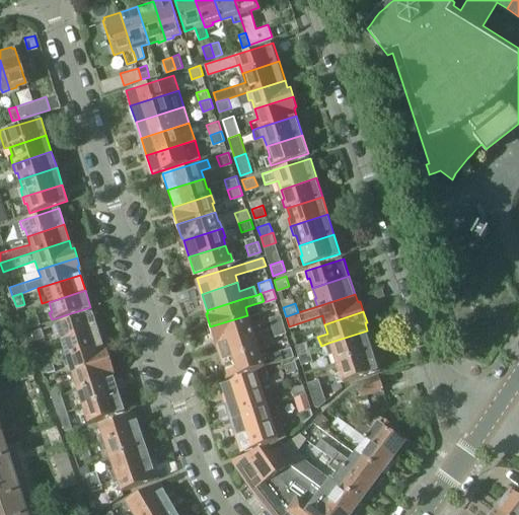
[(58,332),(61,340),(97,328),(92,312),(53,324),(56,333),(58,332)]
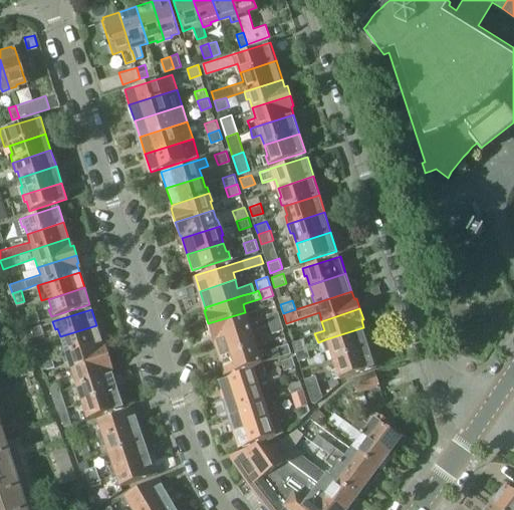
[(269,322),(281,318),(278,309),(266,313),(269,322)]
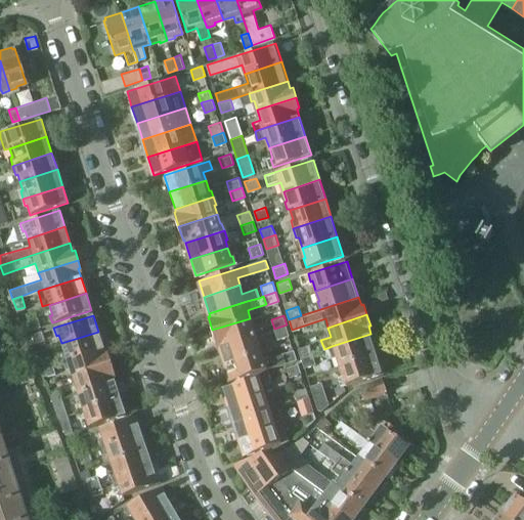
[(26,319),(30,330),(41,326),(38,316),(26,319)]
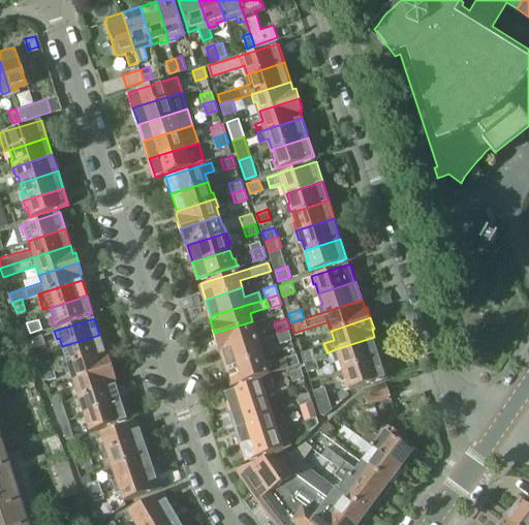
[(255,330),(252,321),(214,333),(218,346),(220,346),(221,349),(260,337),(257,329),(255,330)]
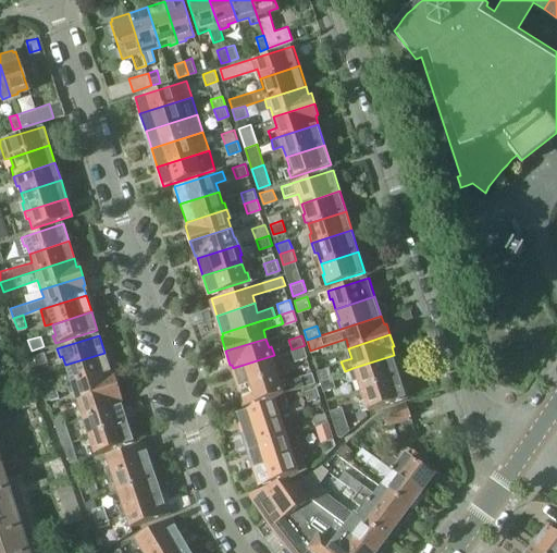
[(308,356),(305,345),(292,349),(295,360),(308,356)]
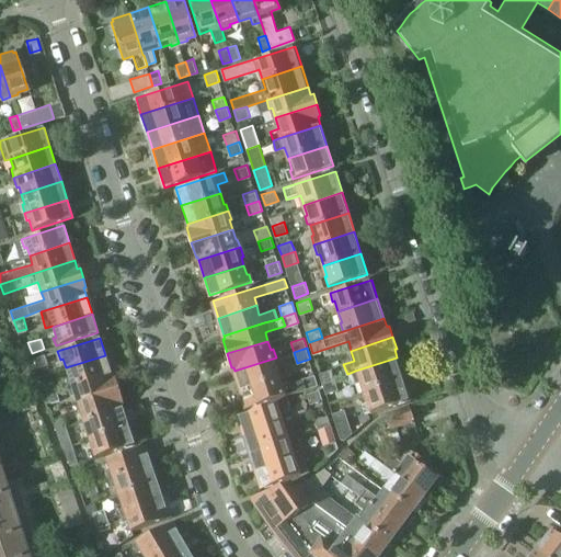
[(34,359),(37,367),(48,363),(46,355),(34,359)]
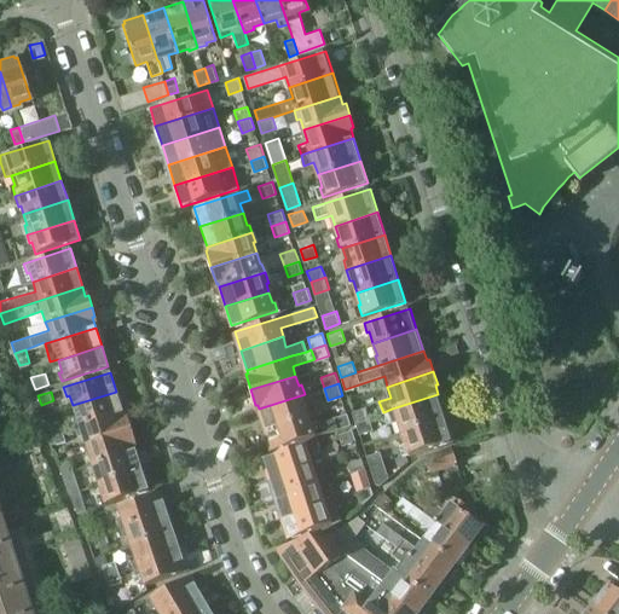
[(73,417),(75,426),(122,410),(116,392),(73,405),(76,416),(73,417)]
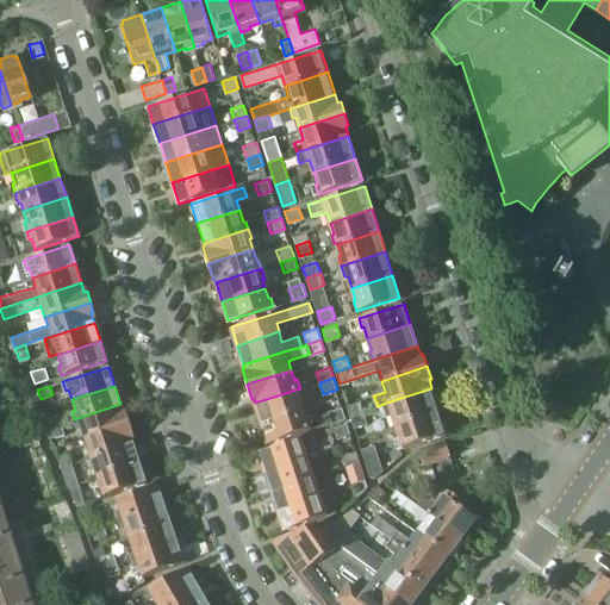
[(255,403),(262,423),(304,410),(300,398),(303,398),(300,388),(255,403)]
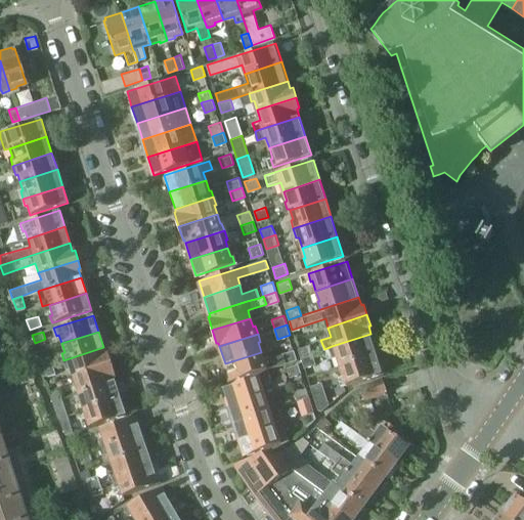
[(332,346),(324,349),(328,358),(337,355),(340,364),(377,352),(370,334),(332,346)]
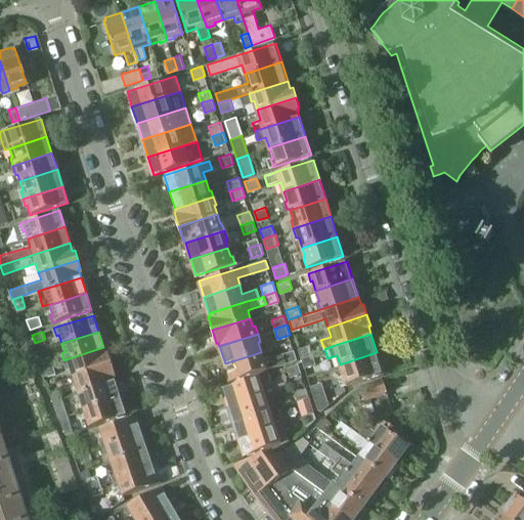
[(298,348),(300,357),(313,353),(310,344),(298,348)]
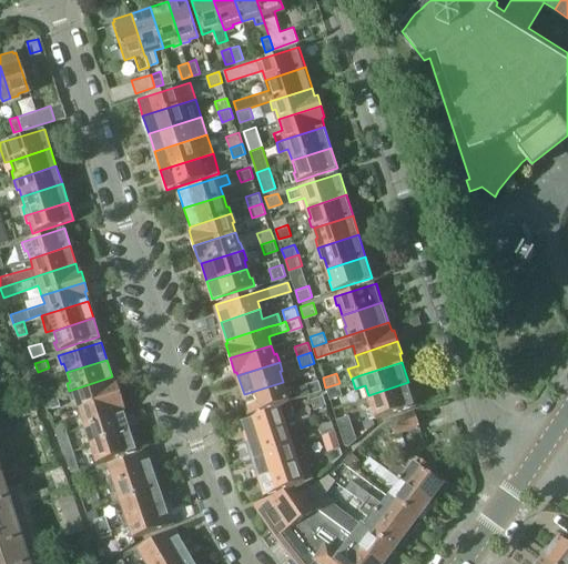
[(115,385),(112,376),(69,391),(72,400),(75,399),(79,409),(121,394),(118,385),(115,385)]
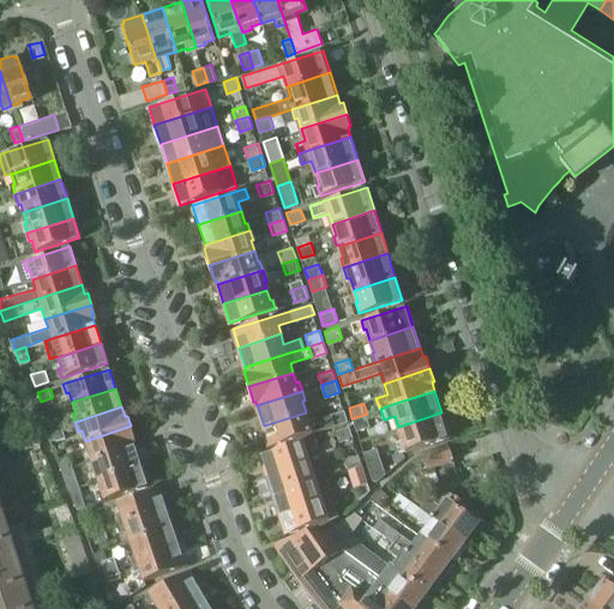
[(330,412),(330,414),(333,423),(333,424),(348,420),(344,408),(330,412)]
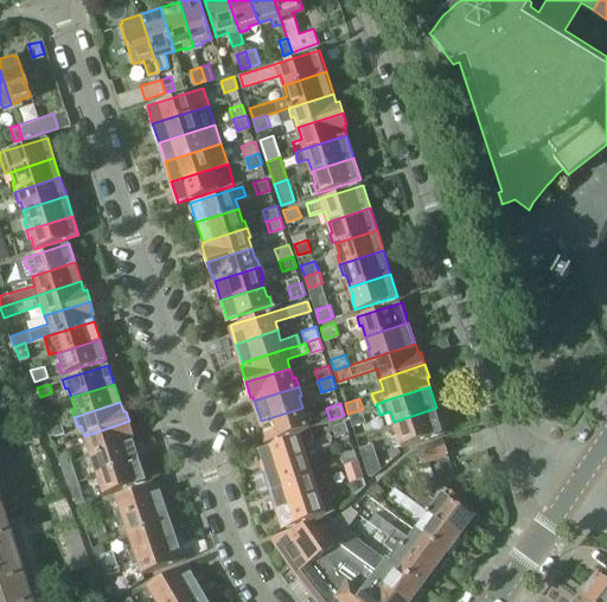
[(267,440),(330,418),(326,409),(305,416),(302,408),(261,421),(267,440)]
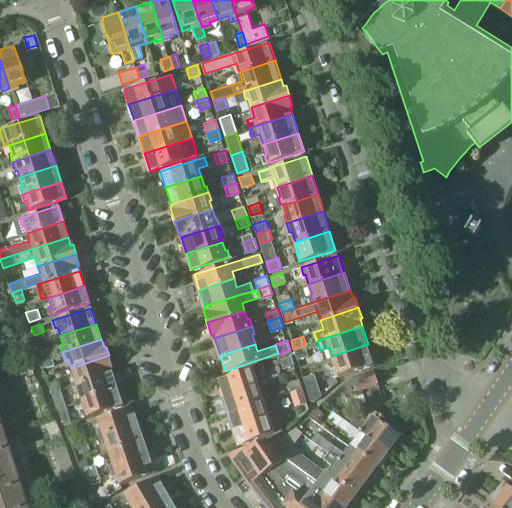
[(374,362),(368,344),(332,356),(335,365),(333,366),(336,374),(374,362)]
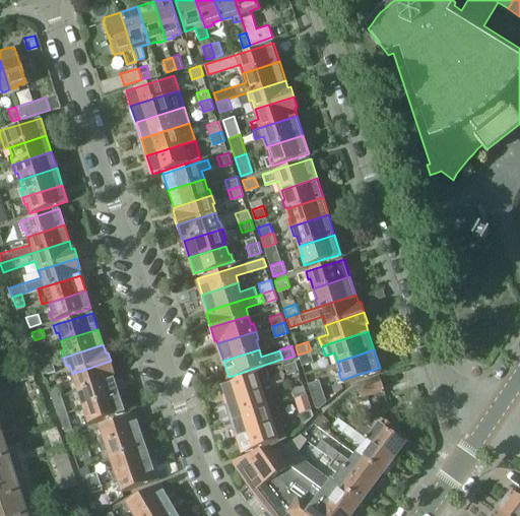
[(311,350),(298,355),(302,365),(314,360),(311,350)]
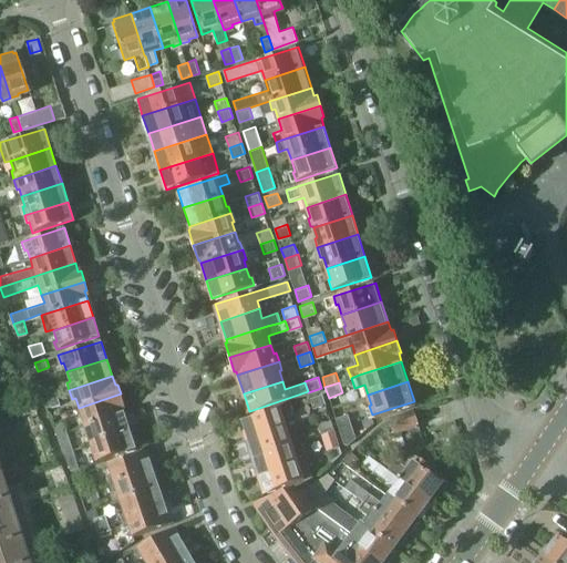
[(43,387),(48,397),(58,393),(54,384),(43,387)]
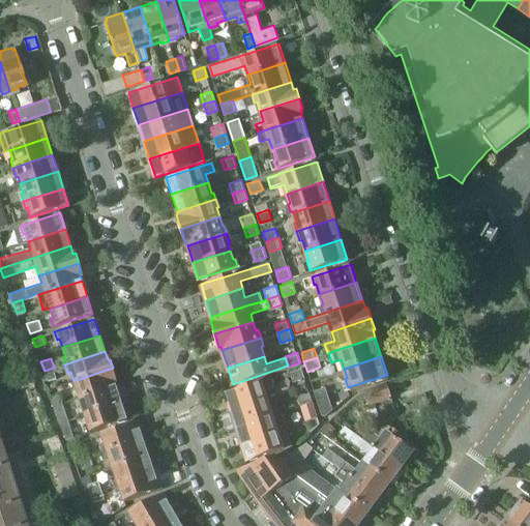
[(292,380),(304,377),(301,367),(289,370),(292,380)]
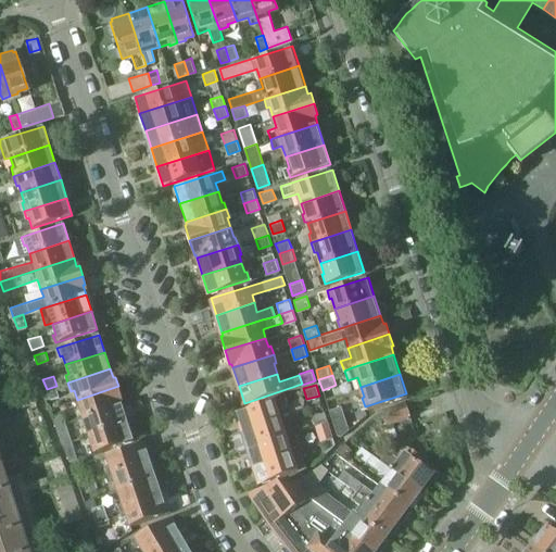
[(57,386),(47,389),(50,398),(60,394),(57,386)]
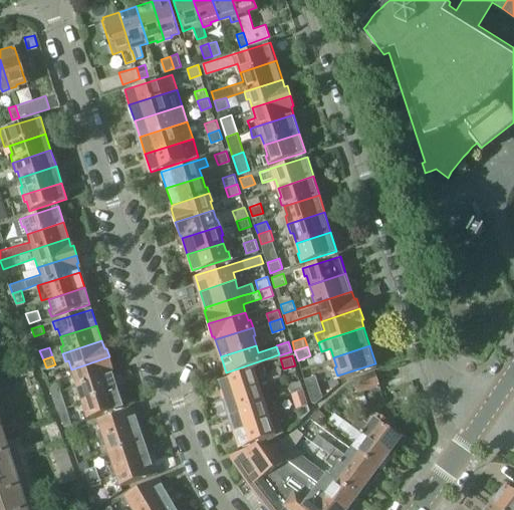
[(70,377),(74,387),(112,374),(109,365),(111,364),(109,356),(71,369),(73,376),(70,377)]
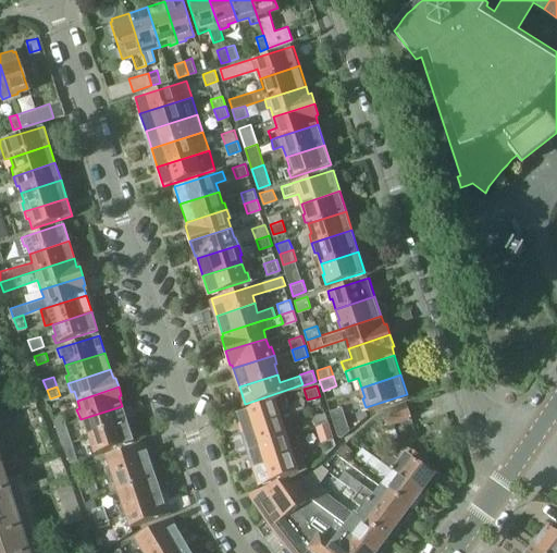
[(236,412),(242,429),(281,417),(277,408),(280,408),(277,398),(236,412)]
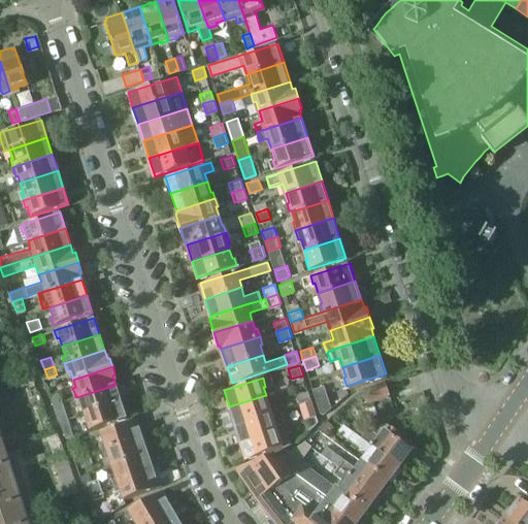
[(394,411),(386,380),(361,388),(366,401),(378,397),(391,415),(394,411)]
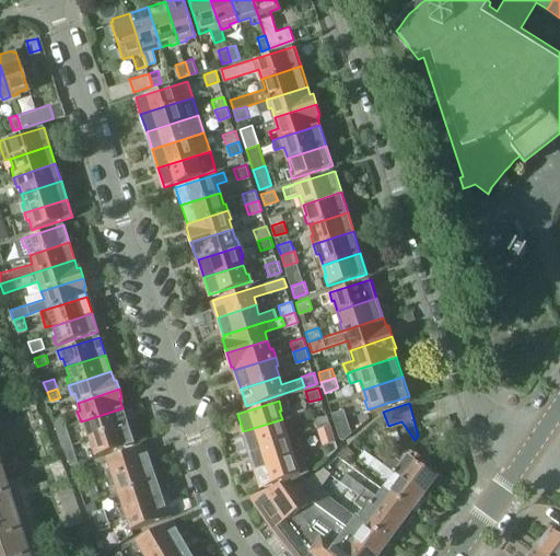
[(343,438),(352,431),(343,407),(330,412),(339,437),(343,438)]
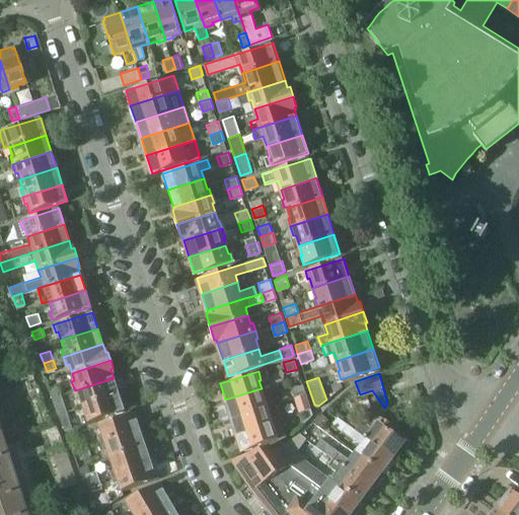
[(79,397),(82,406),(119,393),(114,378),(75,390),(77,398),(79,397)]
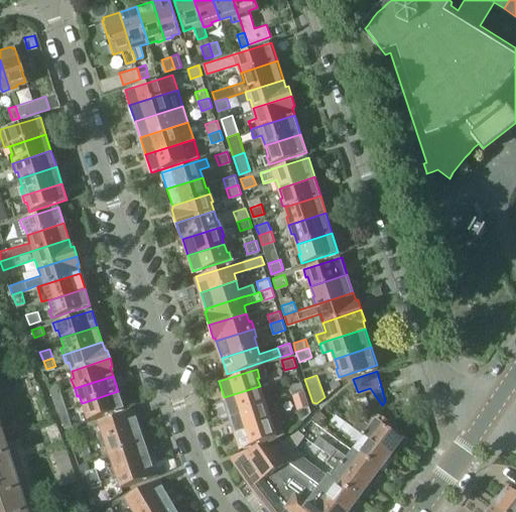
[(289,384),(292,394),(304,390),(301,380),(289,384)]
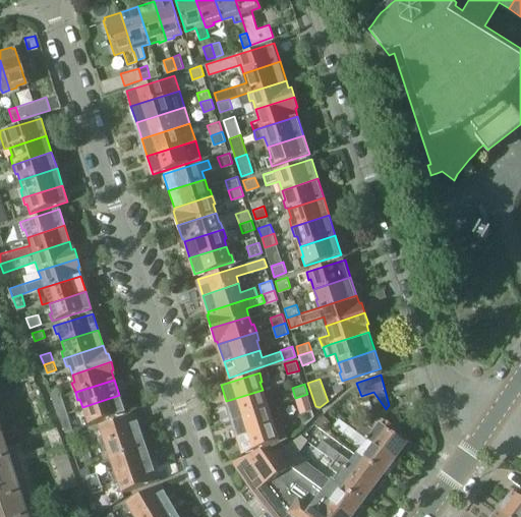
[(49,390),(53,400),(62,397),(58,387),(49,390)]
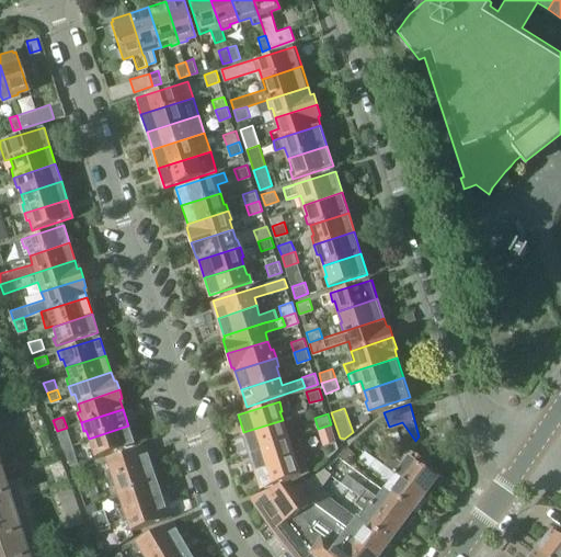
[(243,432),(249,451),(290,438),(287,429),(286,430),(283,420),(243,432)]
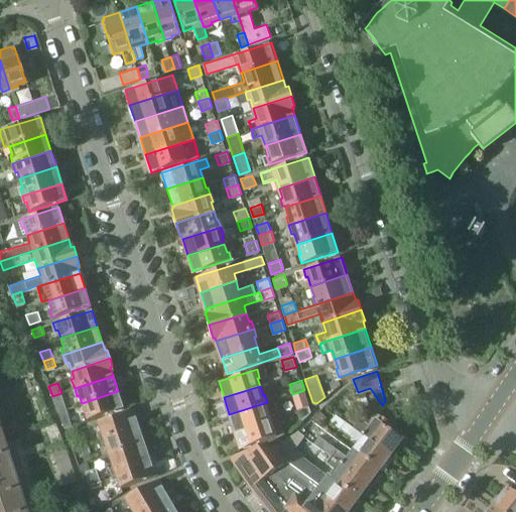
[(292,394),(297,408),(308,404),(304,390),(292,394)]
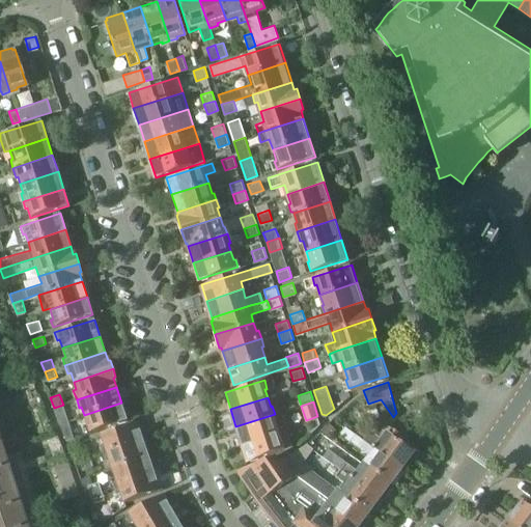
[(127,420),(121,403),(84,415),(87,423),(84,424),(87,433),(127,420)]
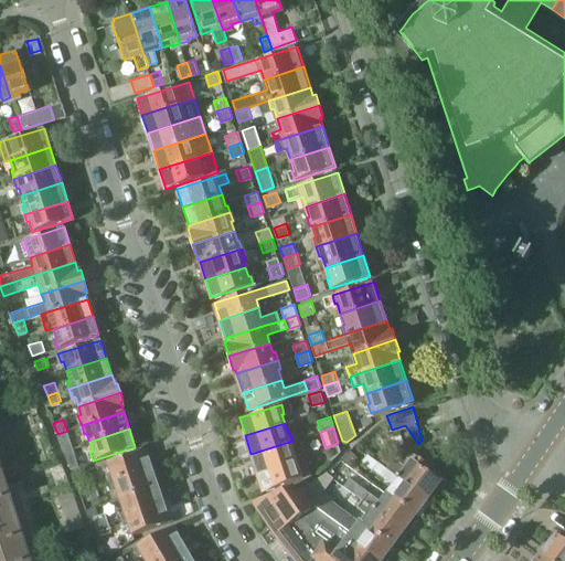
[(64,451),(73,447),(67,431),(57,434),(64,451)]
